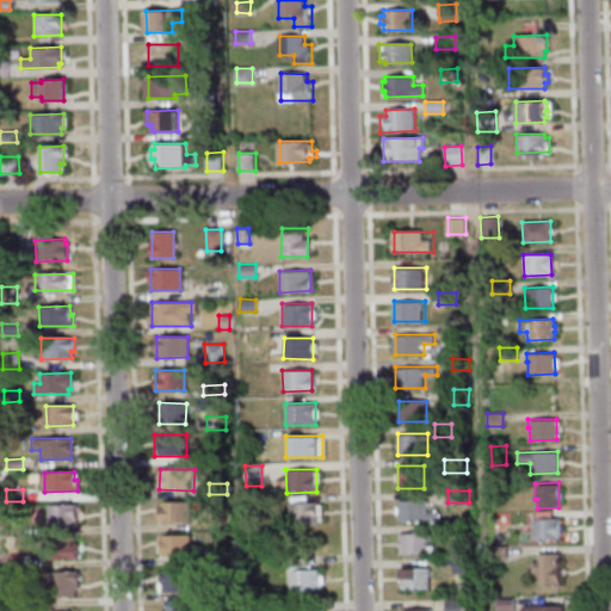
[(433,499),(397,499),(397,520),(433,520),(433,499)]
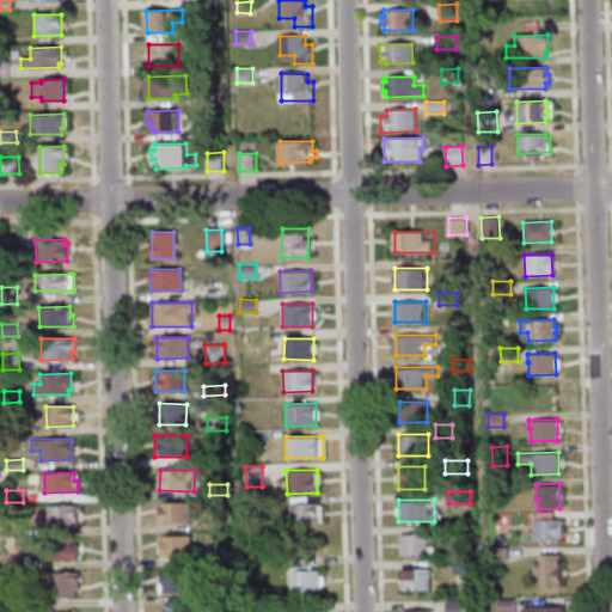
[(160,502),(190,501),(190,520),(161,521),(160,502)]
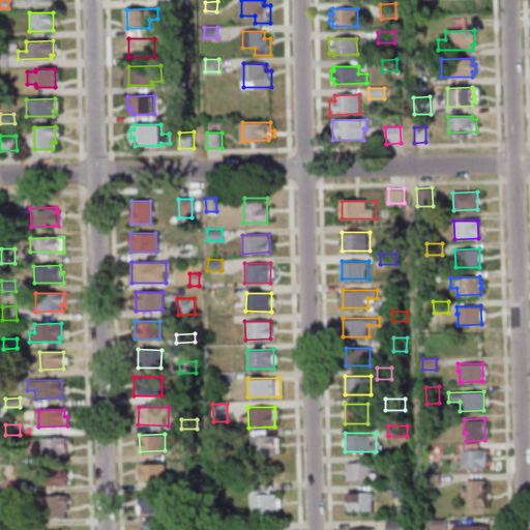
[(251,435),(276,435),(276,453),(251,454),(251,435)]
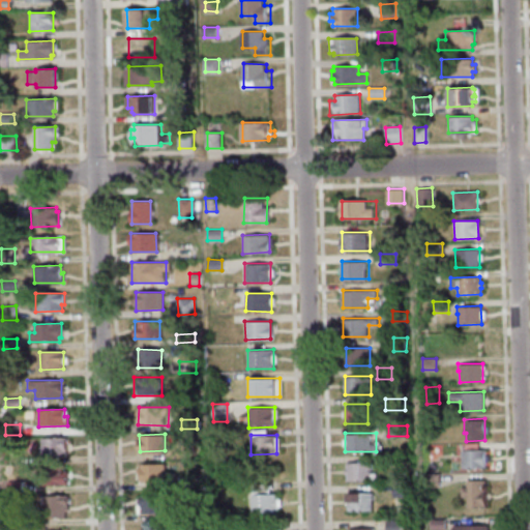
[(40,455),(40,438),(65,438),(65,454),(40,455)]
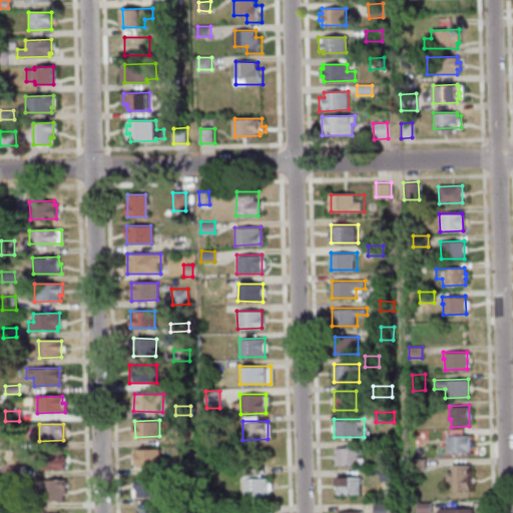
[(412,444),(426,445),(426,426),(412,426),(412,444)]
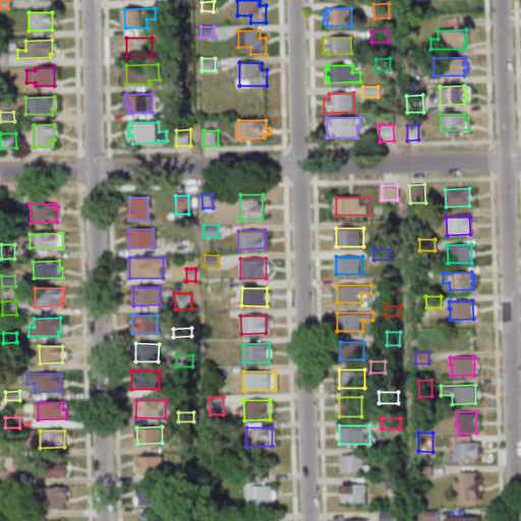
[(454,443),(454,460),(477,459),(476,442),(454,443)]
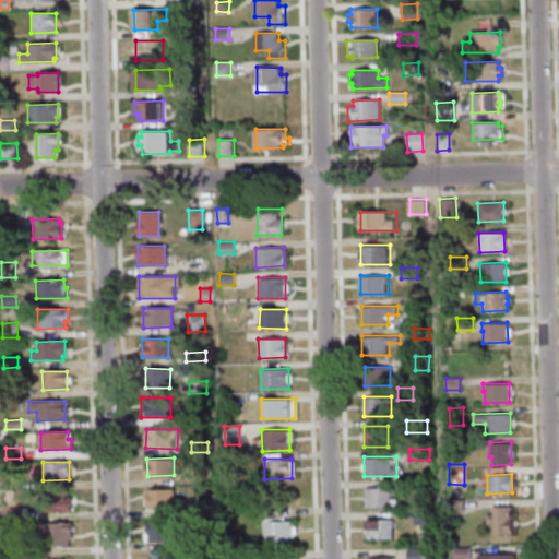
[(423,476),(405,476),(405,490),(423,490),(423,476)]
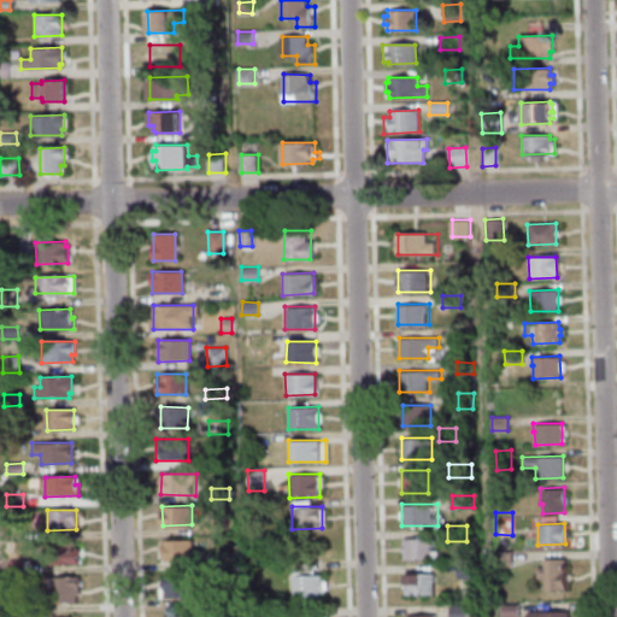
[(253,533),(266,533),(265,557),(253,557),(253,533)]
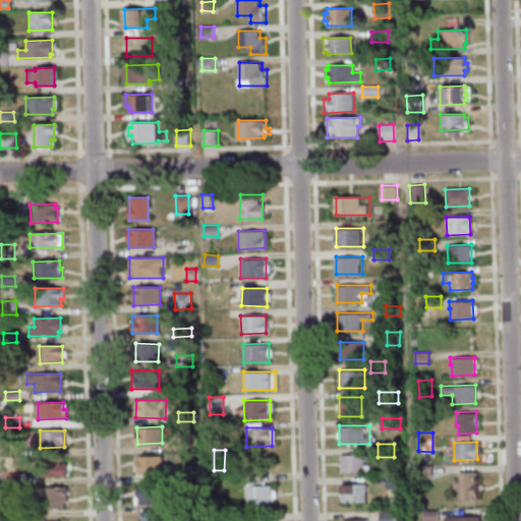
[(369,454),(342,454),(342,471),(369,471),(369,454)]
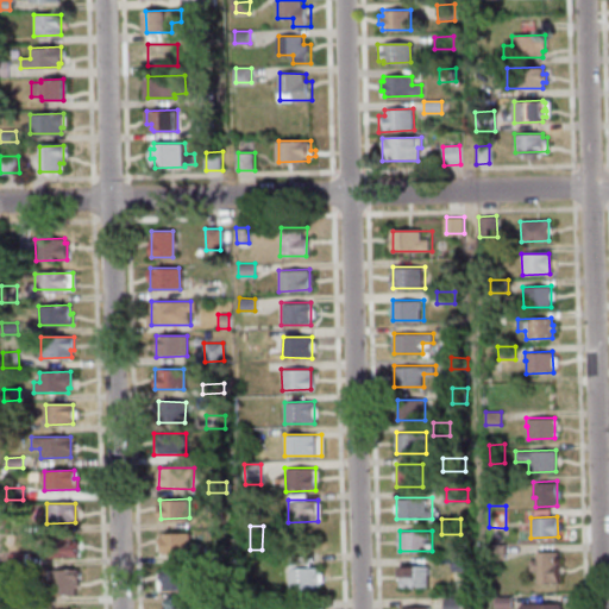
[(161,533),(193,533),(194,553),(161,553),(161,533)]
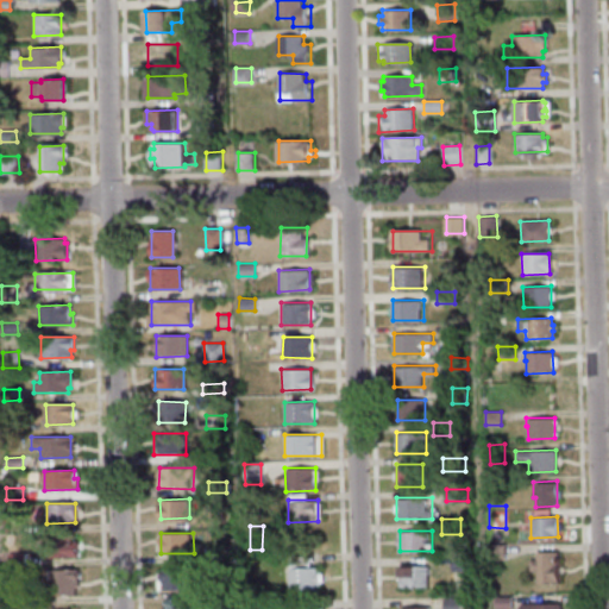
[(46,537),(71,537),(71,542),(75,542),(75,558),(48,558),(46,537)]
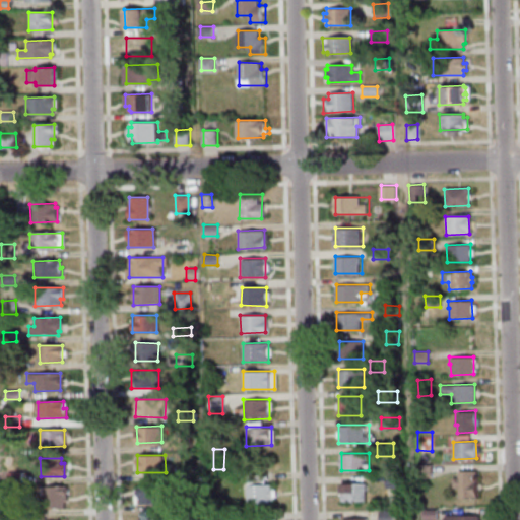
[(431,476),(431,464),(415,464),(415,476),(431,476)]
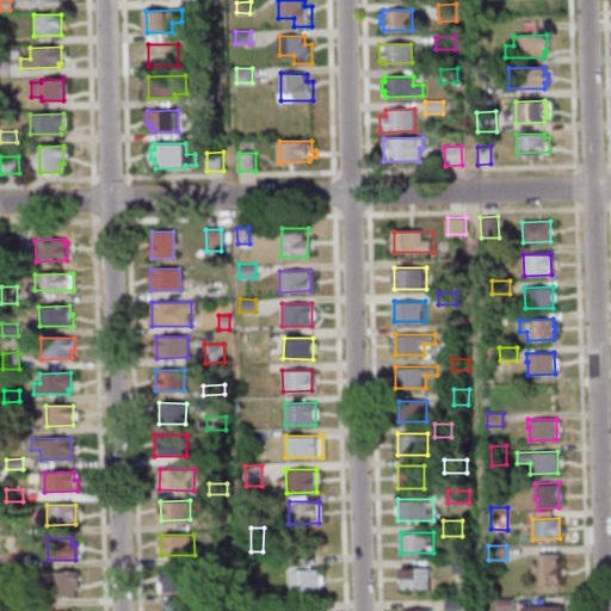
[(210,550),(228,549),(229,561),(211,562),(210,550)]
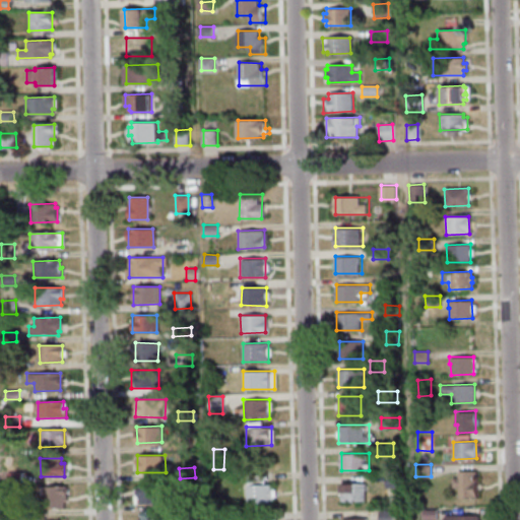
[(457,477),(457,471),(475,470),(476,498),(458,498),(458,486),(452,486),(452,477),(457,477)]
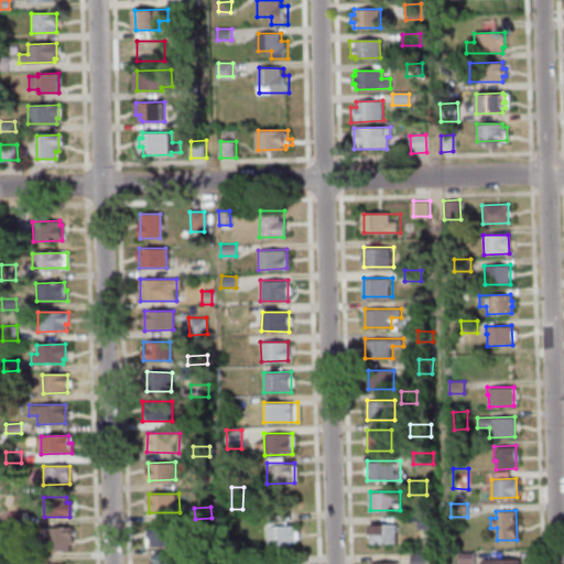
[(22,512),(22,522),(8,523),(8,513),(22,512)]
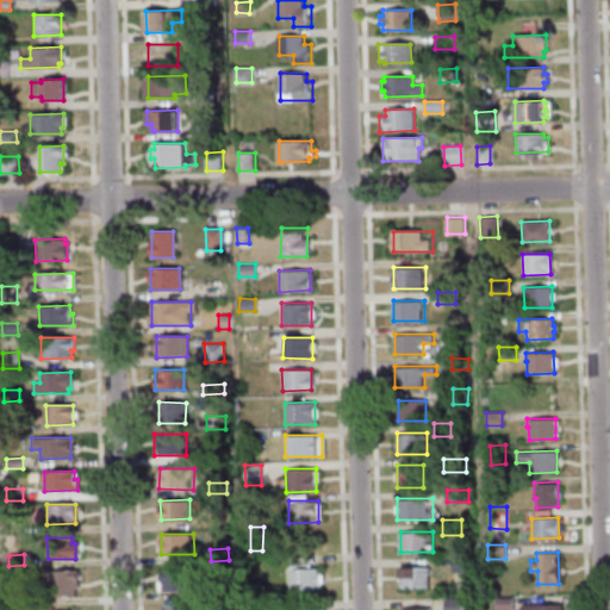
[(475,554),(454,554),(454,568),(474,568),(475,554)]
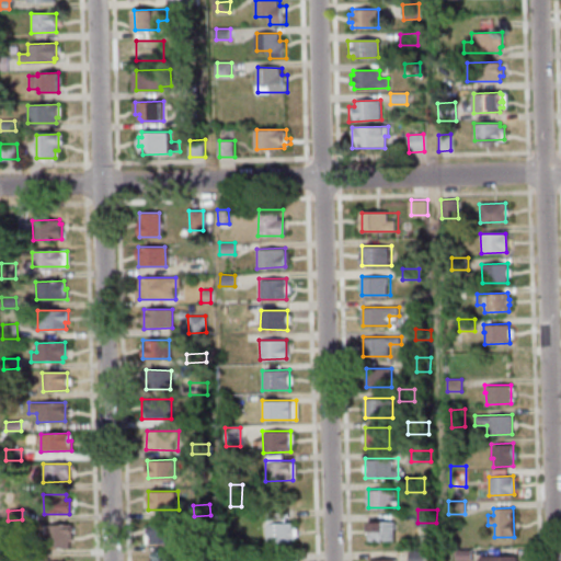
[(266,512),(290,512),(290,541),(266,541),(266,512)]
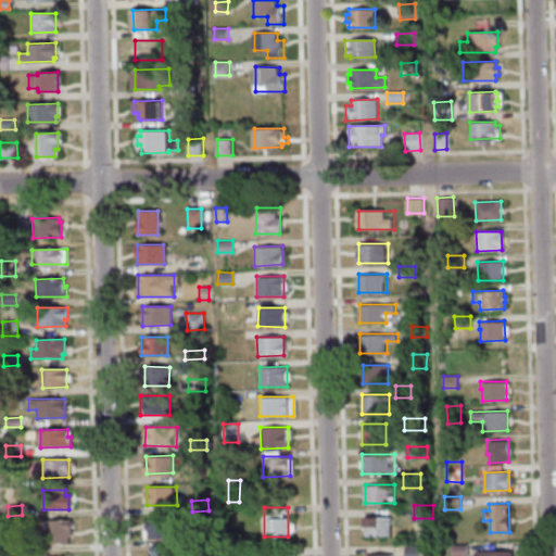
[(365,535),(394,535),(394,517),(365,517),(365,535)]
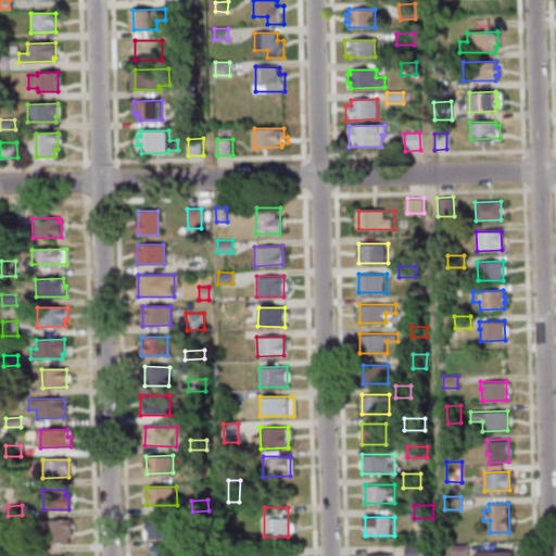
[(71,535),(67,536),(67,543),(48,543),(48,520),(71,519),(71,535)]
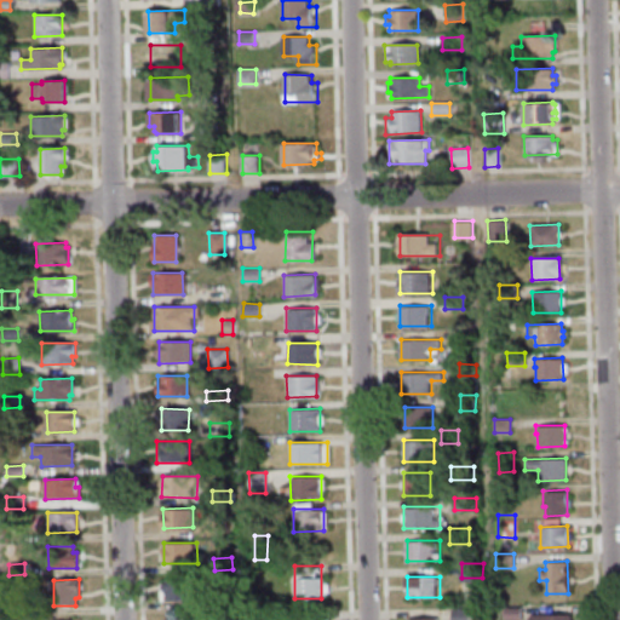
[(164,580),(201,580),(201,601),(164,601),(164,580)]
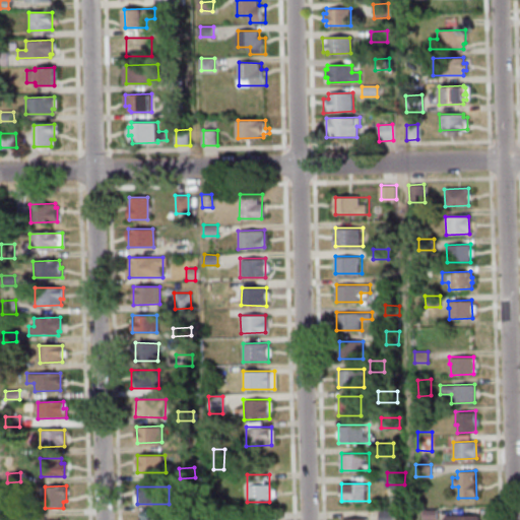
[(179,503),(194,502),(194,512),(179,513),(179,503)]
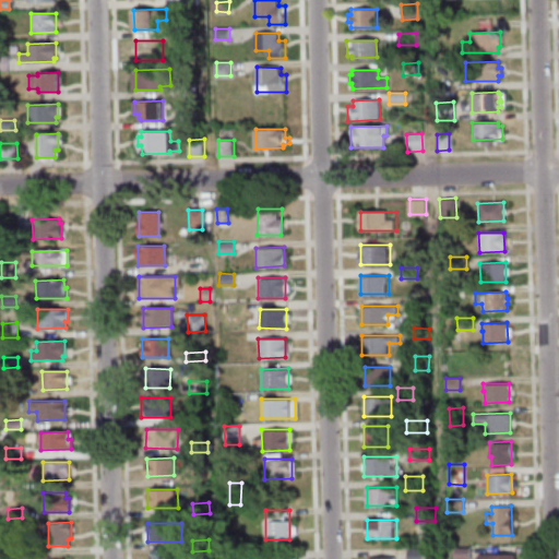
[(26,545),(26,555),(12,555),(12,545),(26,545)]
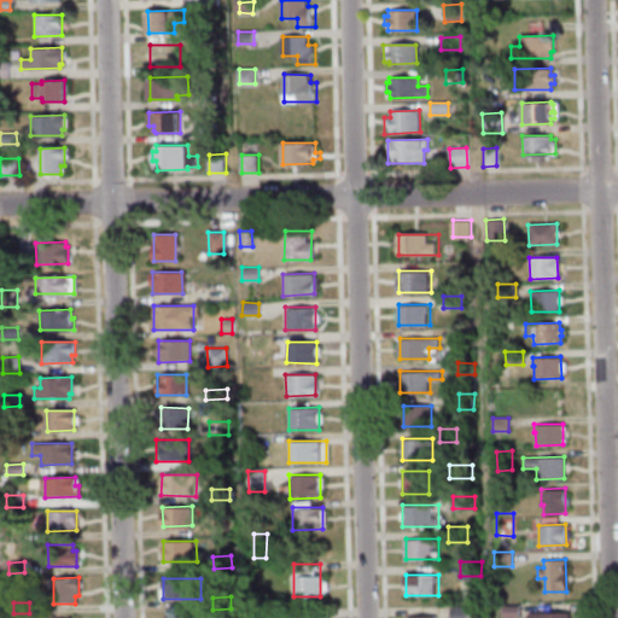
[(519,605),(519,617),(501,617),(501,605),(519,605)]
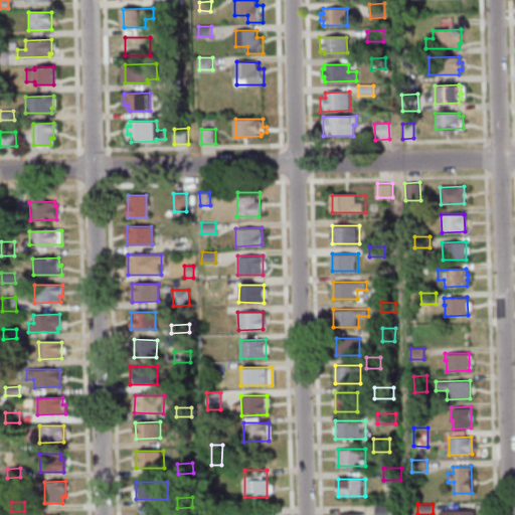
[(390,514),(390,505),(377,506),(377,514),(390,514)]
